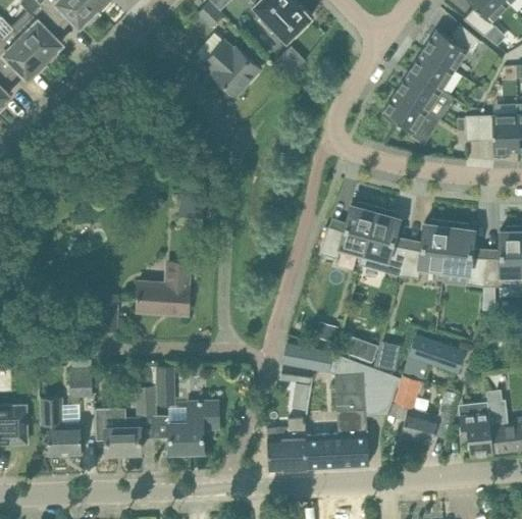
[(28,11),(10,28),(12,31),(48,65),(59,54),(55,51),(61,45),(51,35),(60,26),(34,0),(23,0),(20,4),(28,11)]
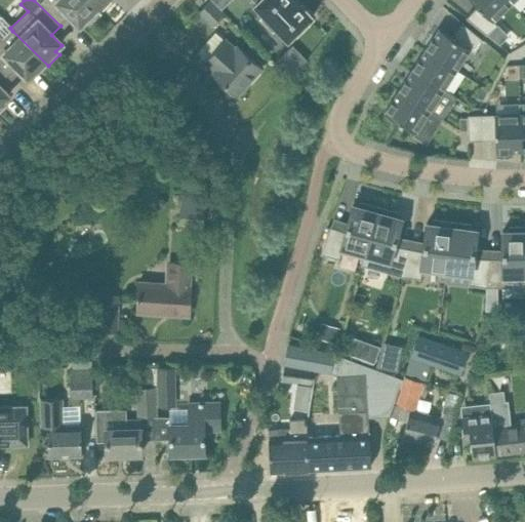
[(34,0),(61,26),(69,17),(80,28),(86,22),(89,26),(101,14),(86,0),(34,0)]
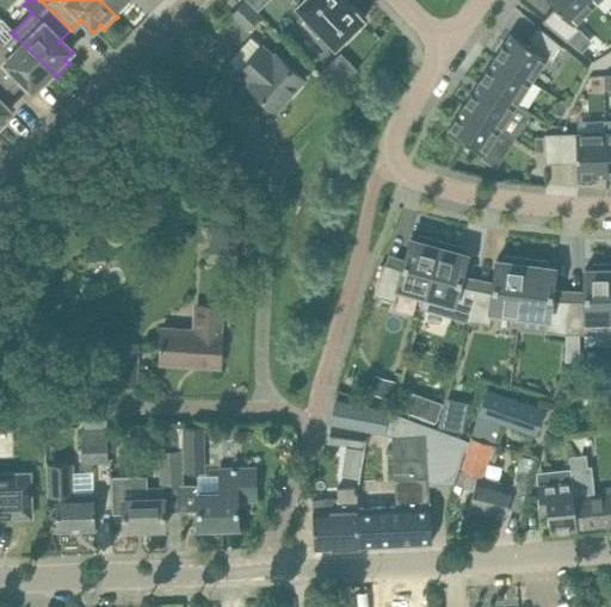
[(100,0),(117,17),(130,4),(125,0),(100,0)]
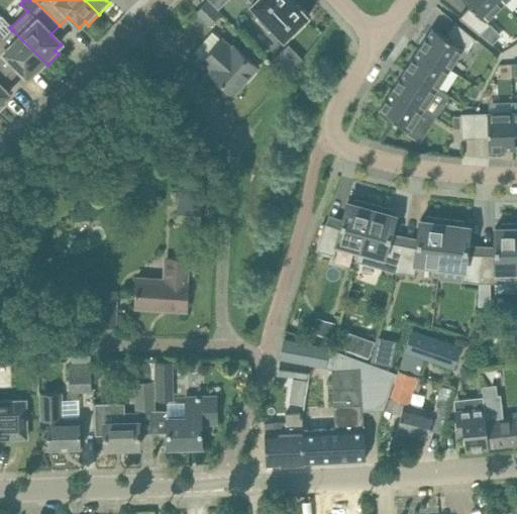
[(290,35),(292,37),(304,26),(302,24),(308,18),(290,0),(245,0),(251,5),(249,7),(260,17),(256,21),(269,33),(272,30),(284,42),(290,35)]
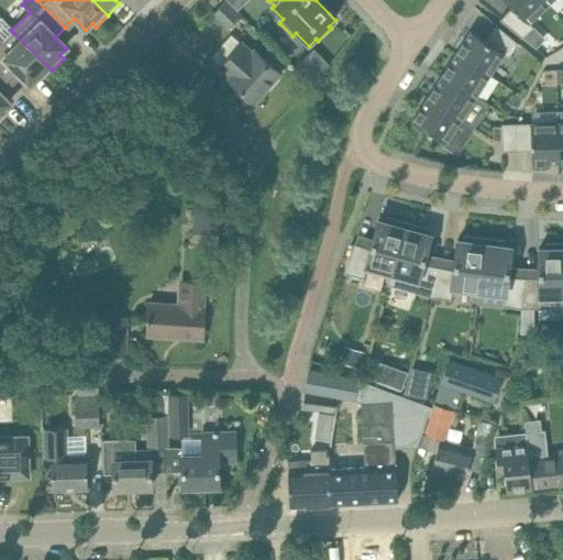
[(504,0),(512,9),(499,22),(522,40),(533,29),(528,24),(548,6),(542,0),(504,0)]
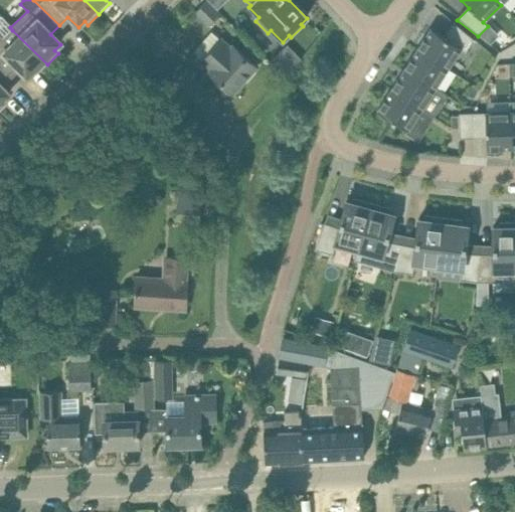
[(220,15),(207,2),(194,15),(206,28),(220,15)]
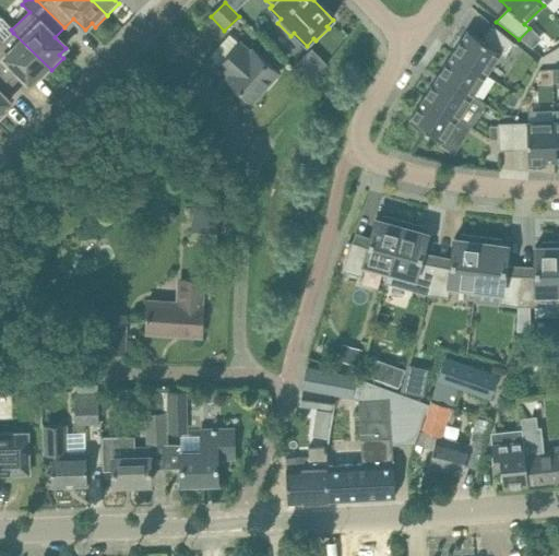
[(506,58),(514,45),(492,26),(483,42),(467,32),(453,55),(486,77),(500,55),(506,58)]
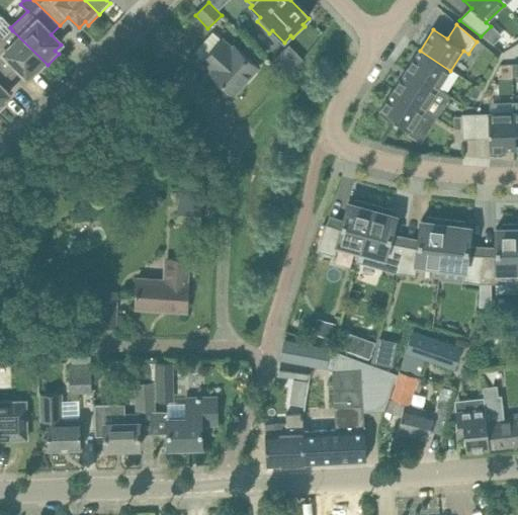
[(0,69),(7,77),(16,68),(26,79),(32,73),(36,76),(48,65),(12,30),(2,40),(0,37),(0,69)]
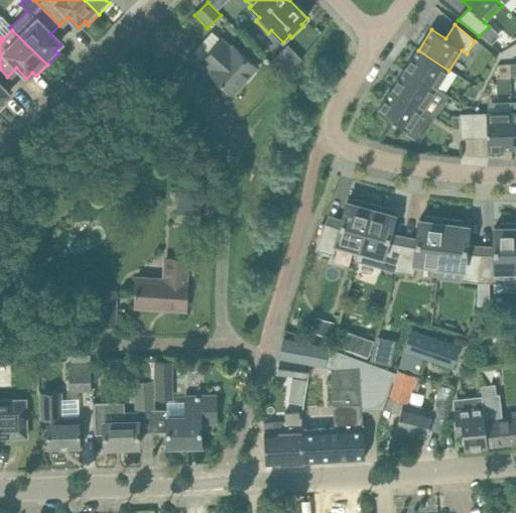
[(211,71),(209,74),(233,95),(256,68),(233,46),(230,49),(221,40),(202,62),(211,71)]
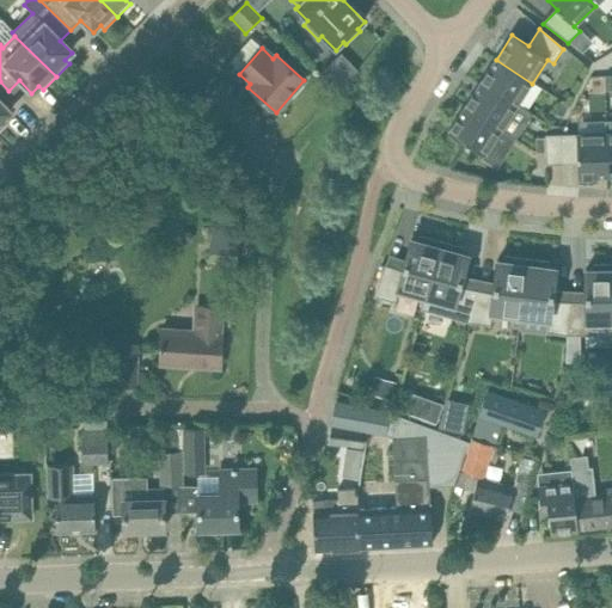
[(342,54),(320,74),(338,92),(357,69),(342,54)]
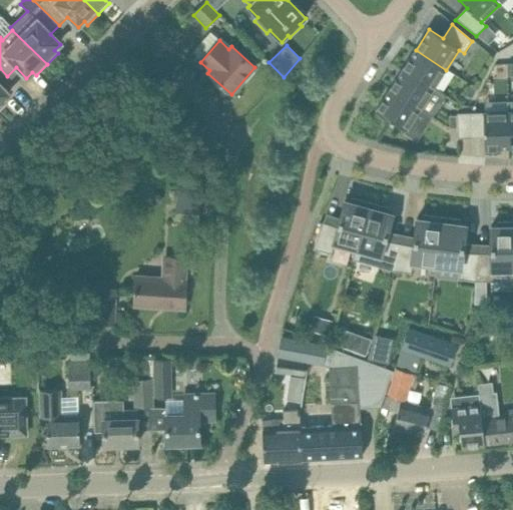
[(403,70),(433,90),(446,70),(416,50),(403,70)]
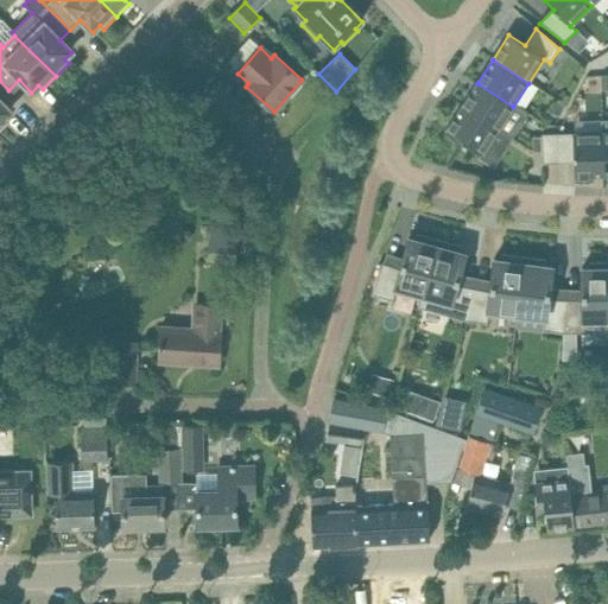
[(0,131),(8,124),(4,120),(11,113),(0,101),(0,99),(8,90),(0,81),(0,131)]
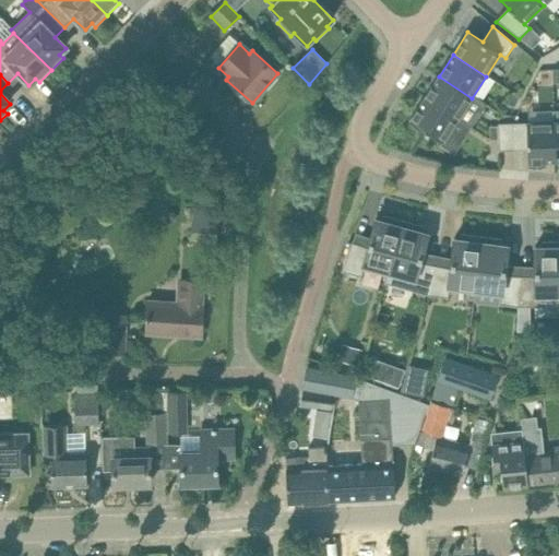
[(472,98),(439,77),(425,99),(458,120),(472,98)]
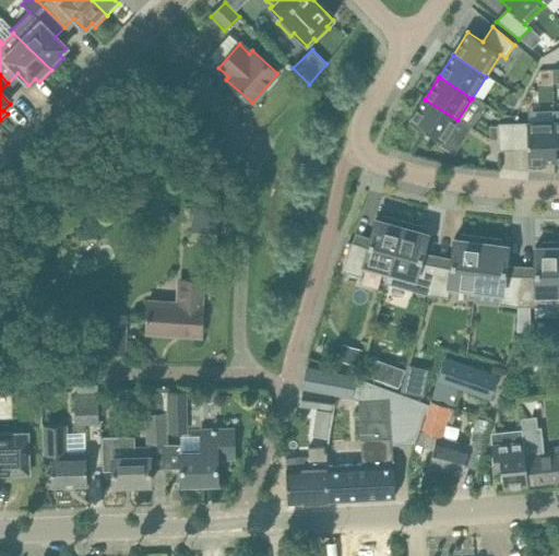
[(212,130),(232,110),(202,79),(181,98),(212,130)]
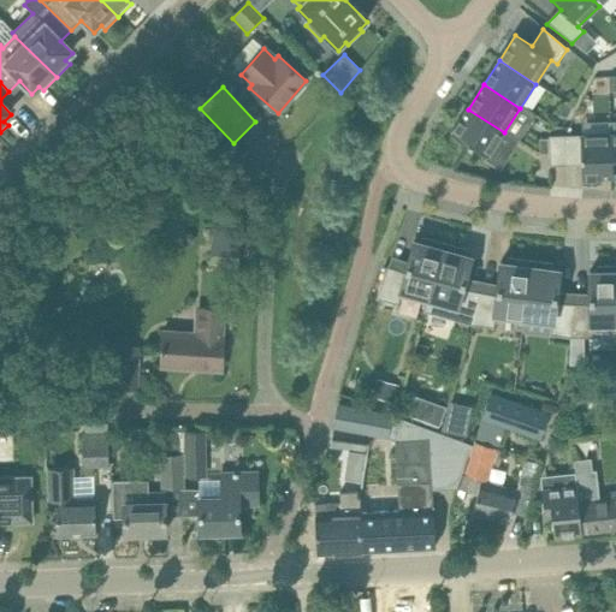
[(558,117),(567,120),(573,107),(564,104),(558,117)]
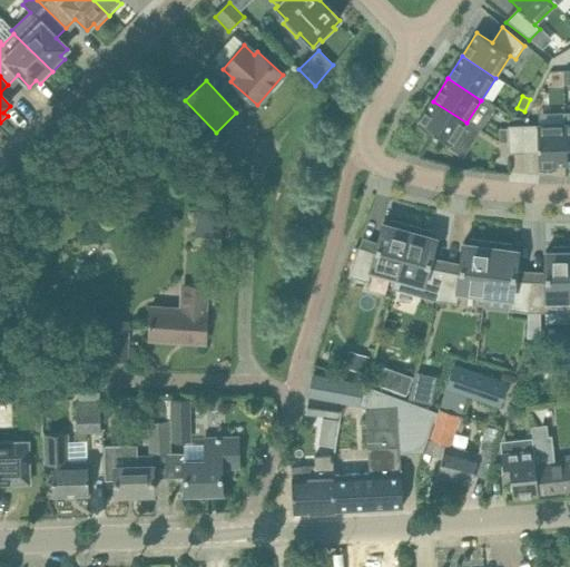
[(418,125),(451,146),(467,123),(433,101),(418,125)]
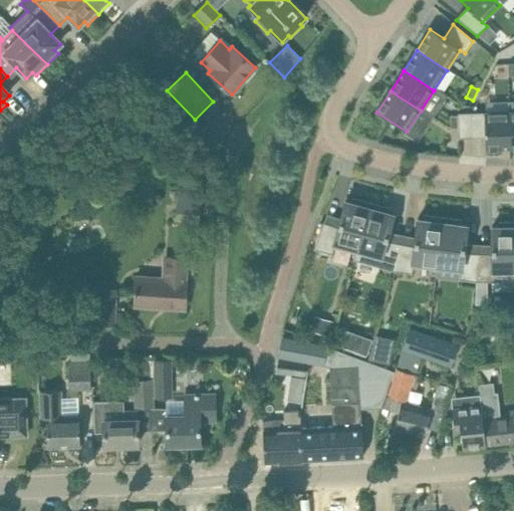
[(485,151),(510,150),(509,103),(508,103),(508,113),(471,114),(472,140),(485,140),(485,151)]
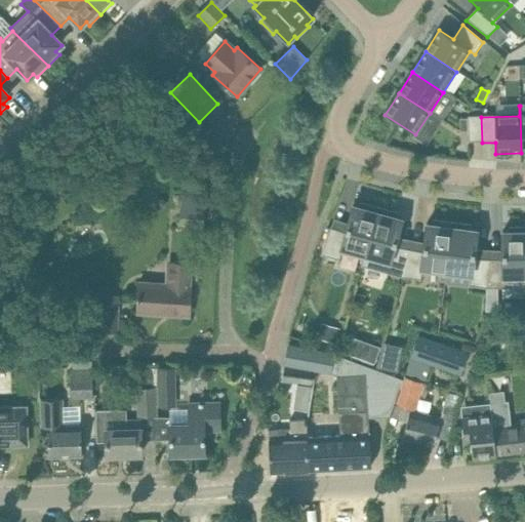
[(469,143),(482,143),(481,117),(468,117),(468,120),(468,132),(469,143)]
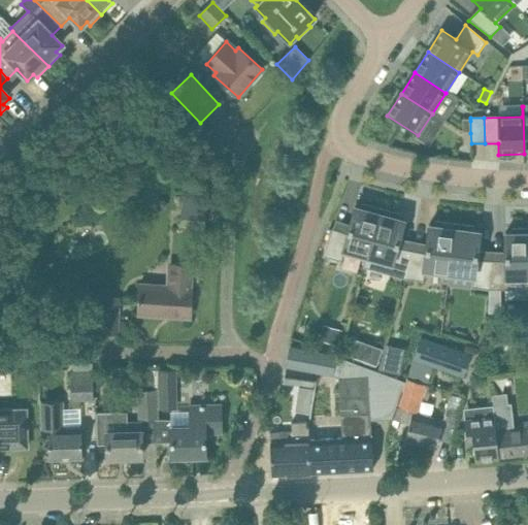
[(470,133),(470,121),(462,121),(462,133),(470,133)]
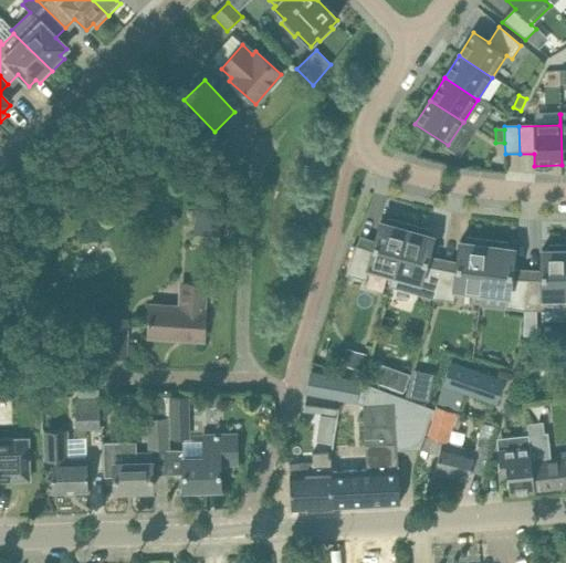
[(196,212),(191,243),(219,247),(222,216),(196,212)]
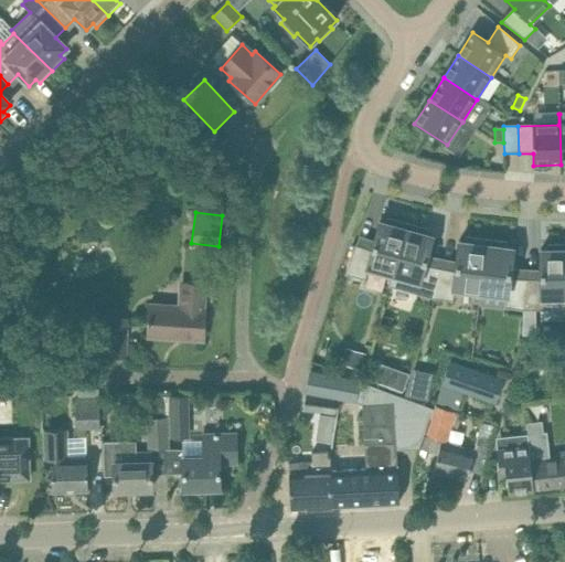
[(371,252),(355,246),(344,276),(364,282),(369,268),(392,275),(388,288),(390,288),(407,226),(387,221),(386,225),(380,223),(371,252)]
